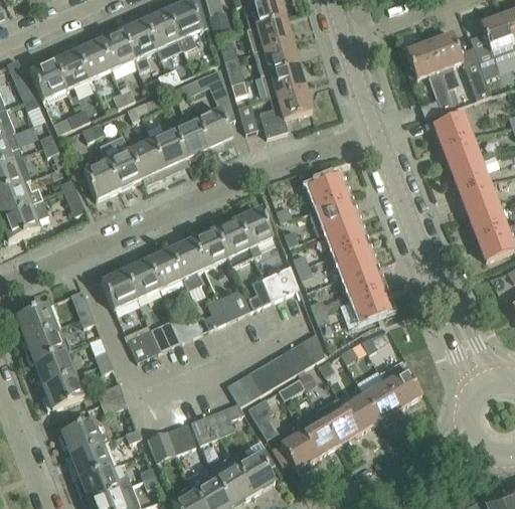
[(172,8),(166,11),(183,49),(184,52),(196,47),(190,34),(207,26),(199,0),(190,4),(188,0),(175,0),(170,2),(172,8)]
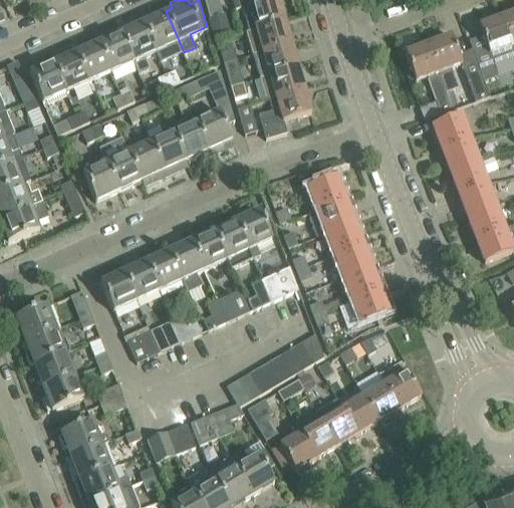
[(204,0),(209,15),(221,11),(223,10),(219,0),(204,0)]
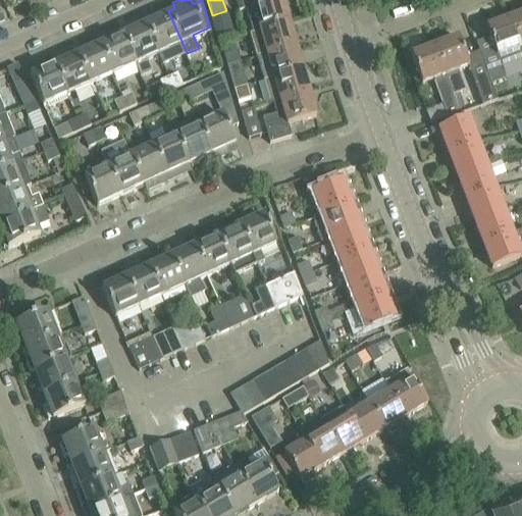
[(264,0),(246,5),(253,29),(289,18),(283,0),(264,0)]
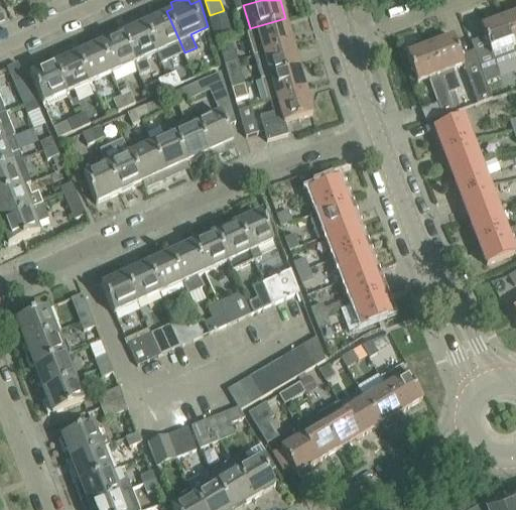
[(515,10),(503,15),(514,43),(515,48),(515,10)]
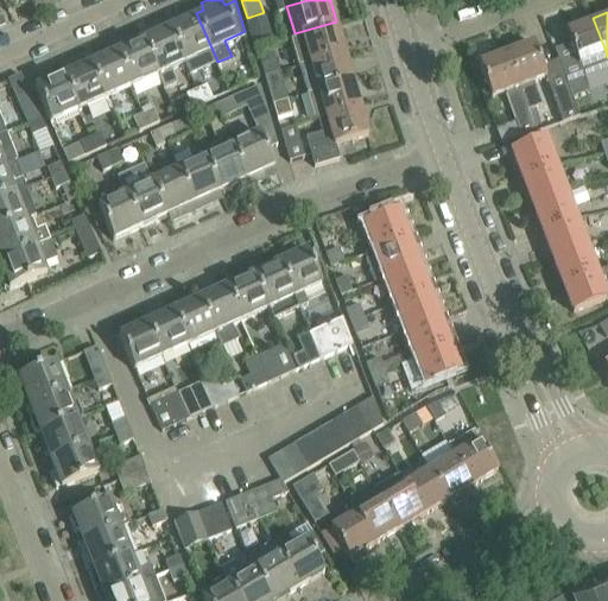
[(189,70),(216,58),(196,13),(169,25),(189,70)]
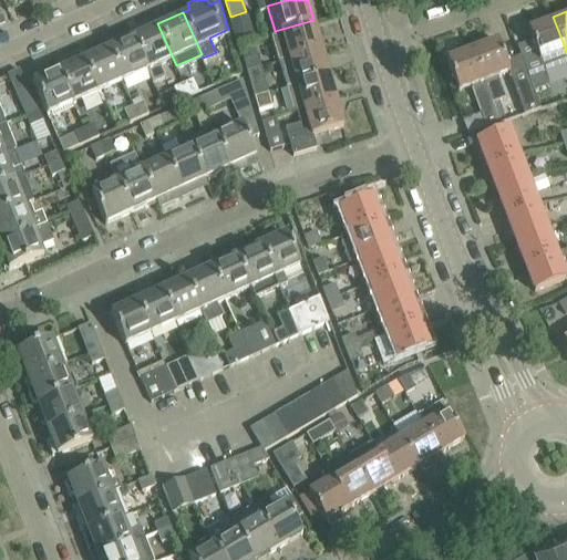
[(244,12),(230,17),(234,28),(235,28),(239,42),(251,39),(247,23),(244,12)]
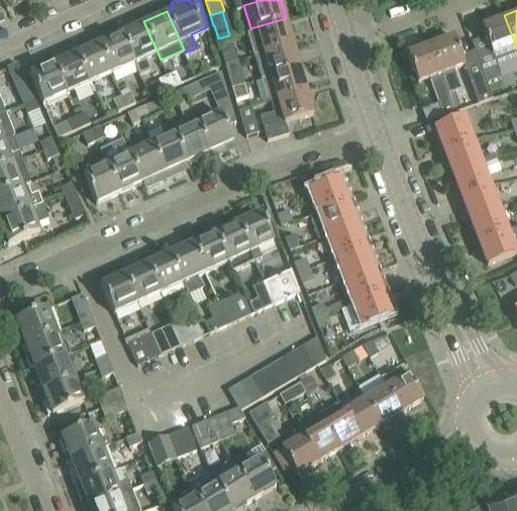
[(118,24),(121,31),(139,72),(150,67),(145,55),(156,50),(161,60),(143,21),(140,14),(118,24)]
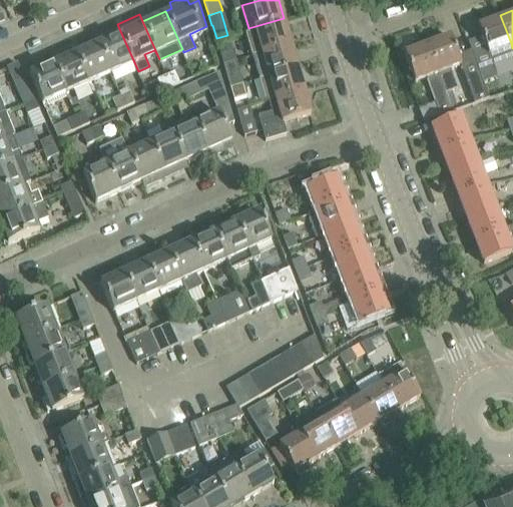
[(512,54),(512,48),(500,15),(477,23),(480,32),(492,62),(512,54)]
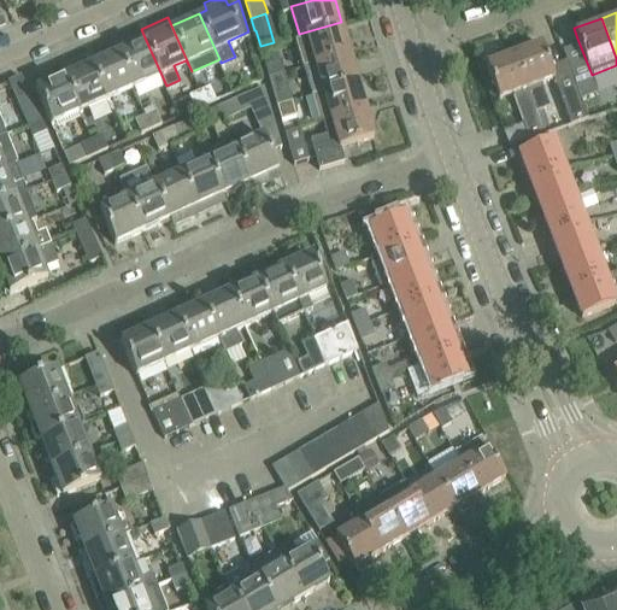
[(299,34),(294,35),(303,63),(350,50),(341,22),(299,34)]
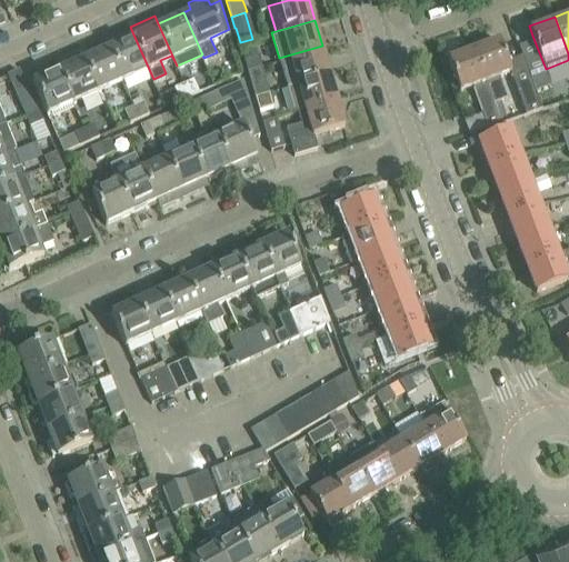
[(105,38),(108,46),(122,77),(147,66),(153,79),(133,34),(130,27),(105,38)]
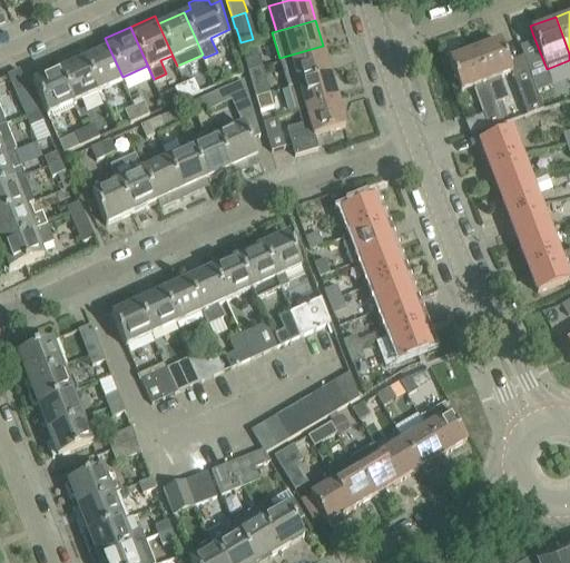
[(547,69),(533,36),(519,40),(532,75),(547,69)]
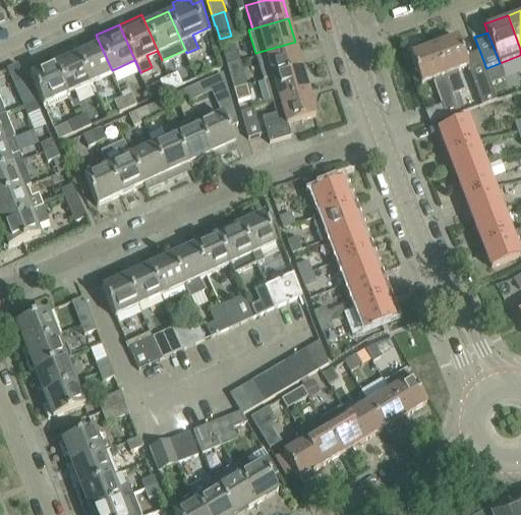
[(457,34),(433,43),(444,71),(451,91),(464,87),(456,66),(467,62),(457,34)]
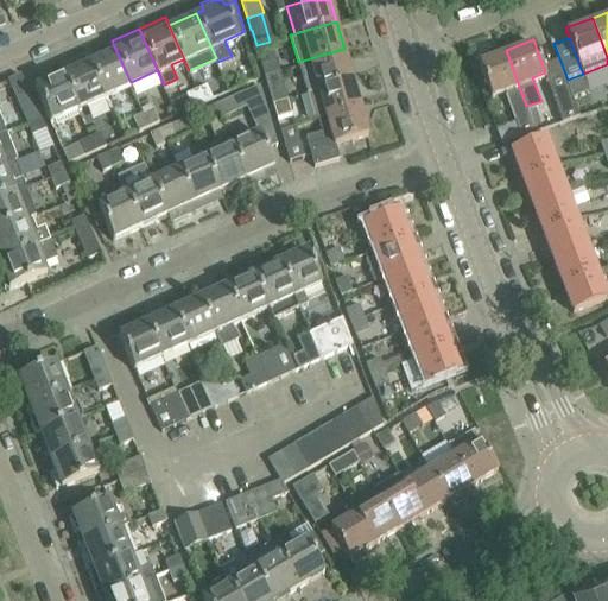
[(105,94),(131,82),(115,49),(89,61),(105,94)]
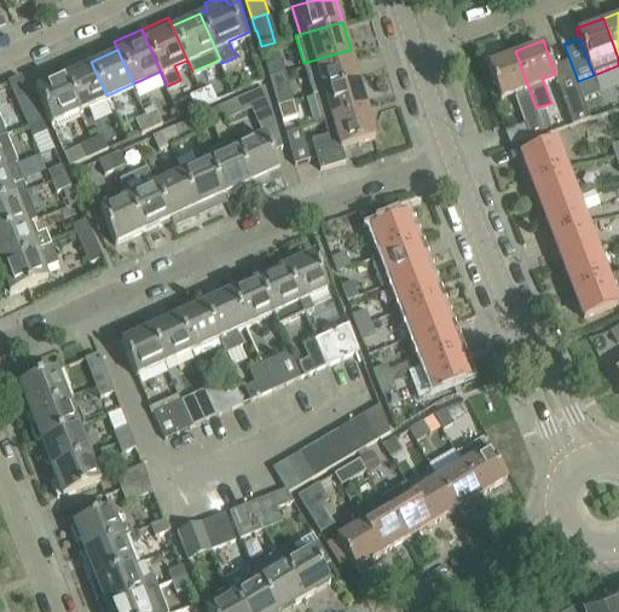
[(351,50),(304,63),(311,91),(359,78),(351,50)]
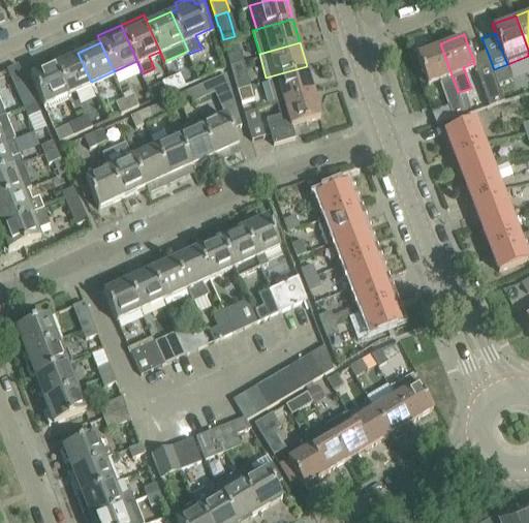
[(440,43),(416,52),(428,81),(438,78),(452,115),(464,111),(458,92),(450,72),(440,43)]
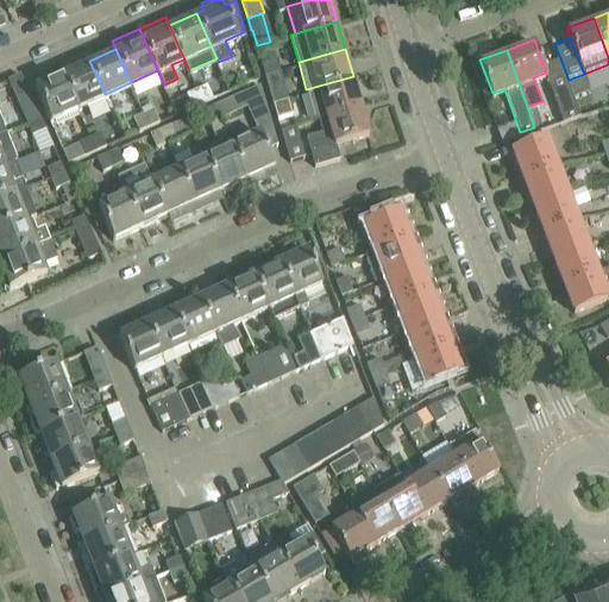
[(264,71),(280,68),(280,67),(277,68),(274,55),(259,58),(263,71),(264,71)]
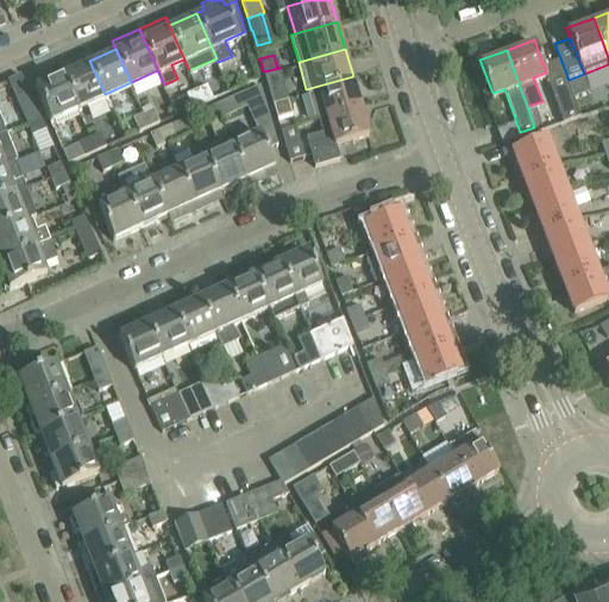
[(77,106),(105,94),(89,61),(62,73),(77,106)]
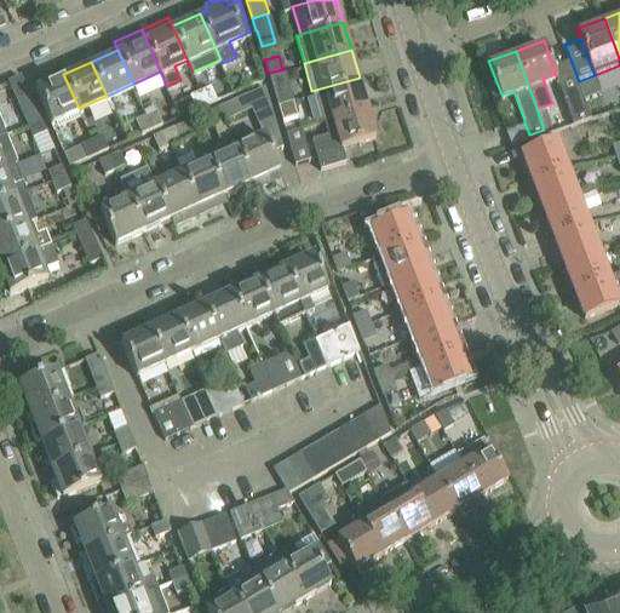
[(285,69),(269,73),(277,101),(293,97),(285,69)]
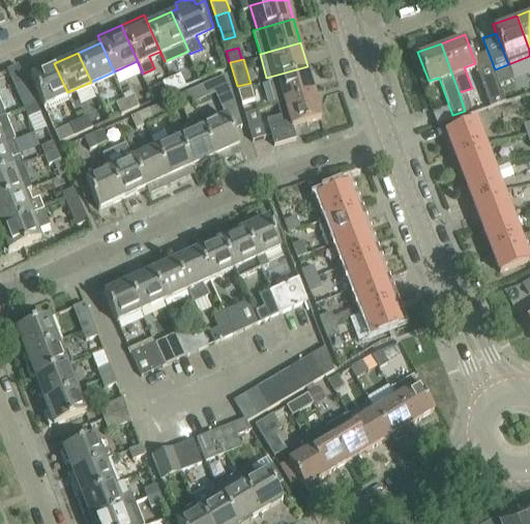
[(43,103),(67,92),(54,63),(30,74),(43,103)]
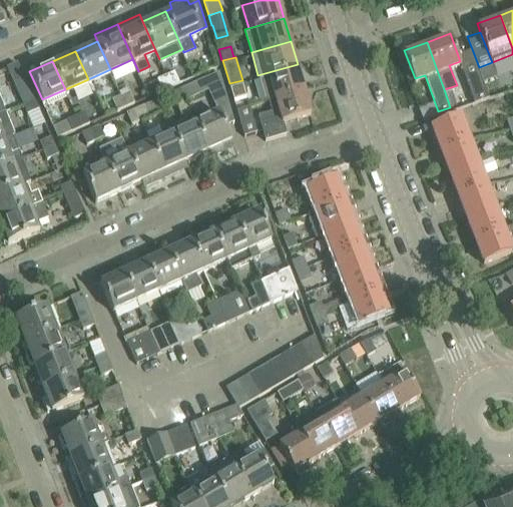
[(268,97),(304,87),(298,64),(258,75),(265,98),(268,97)]
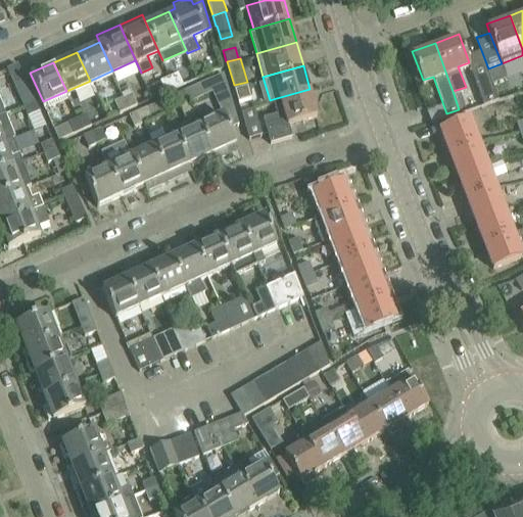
[(169,73),(174,85),(183,81),(178,68),(169,73)]
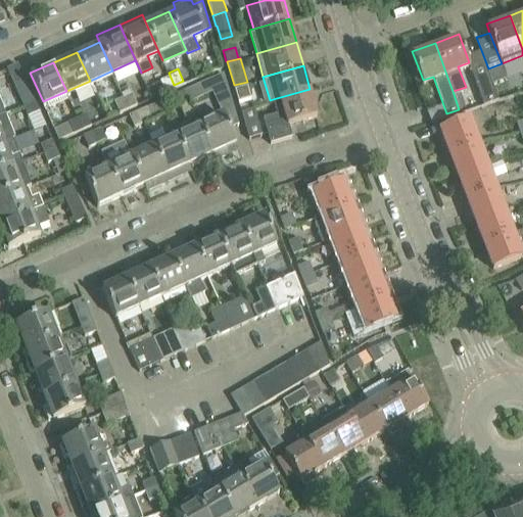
[(238,120),(230,93),(223,69),(183,87),(193,109),(194,111),(196,111),(190,98),(211,88),(217,99),(223,110),(199,122),(212,150),(215,156),(229,149),(227,144),(236,140),(229,124),(238,120)]
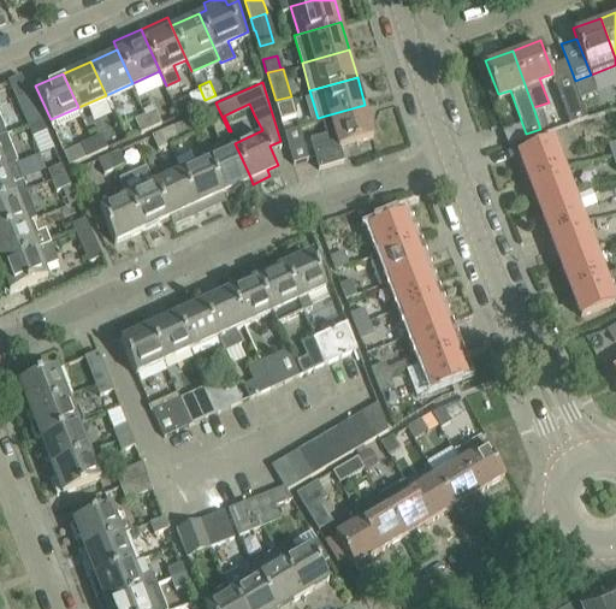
[(188,90),(194,105),(205,100),(199,86),(188,90)]
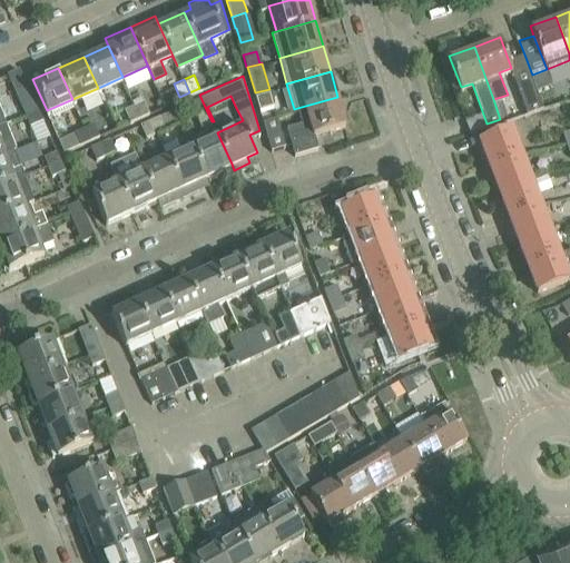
[(537,107),(543,105),(533,79),(518,86),(527,110),(537,107)]
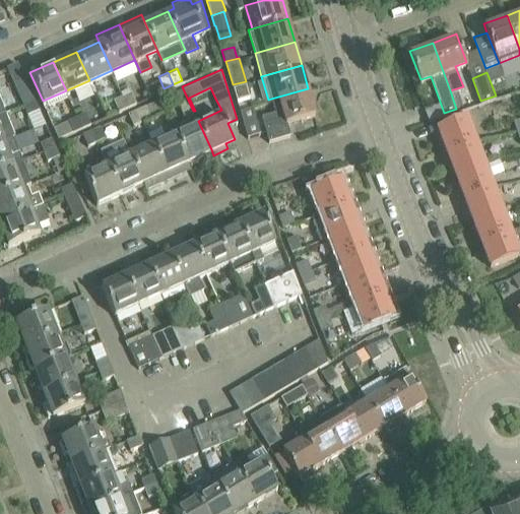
[(24,75),(13,80),(23,103),(35,99),(24,75)]
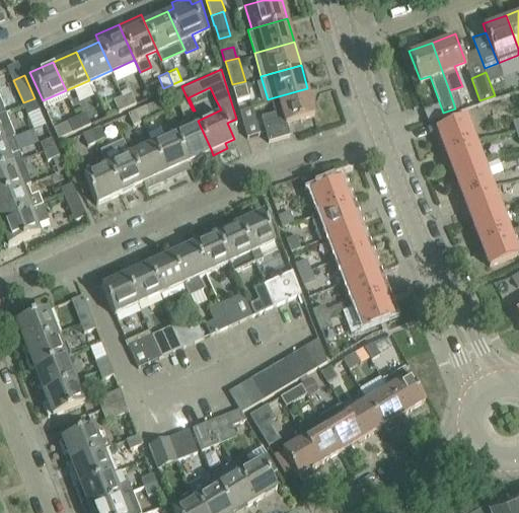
[(245,81),(232,84),(236,97),(248,93),(245,81)]
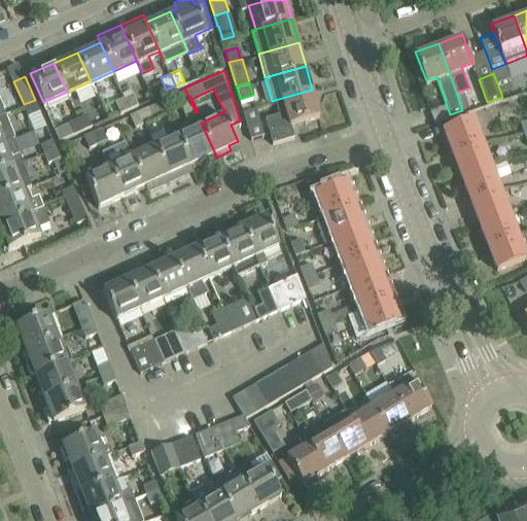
[(196,112),(195,110),(184,88),(176,92),(187,116),(196,112)]
